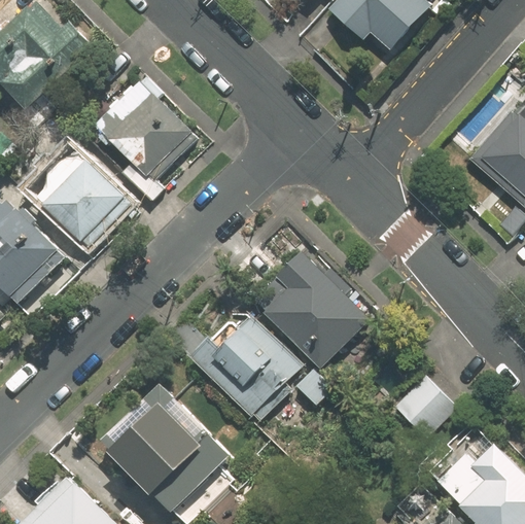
[(61,25),(36,0),(0,0),(0,3),(3,6),(0,8),(0,98),(20,117),(94,43),(67,18),(61,25)]
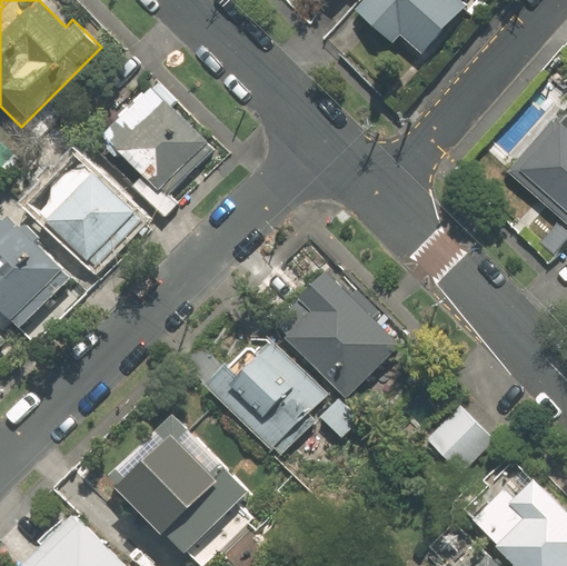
[(362,0),(354,10),(390,45),(400,33),(421,52),(465,6),(457,0),(362,0)]
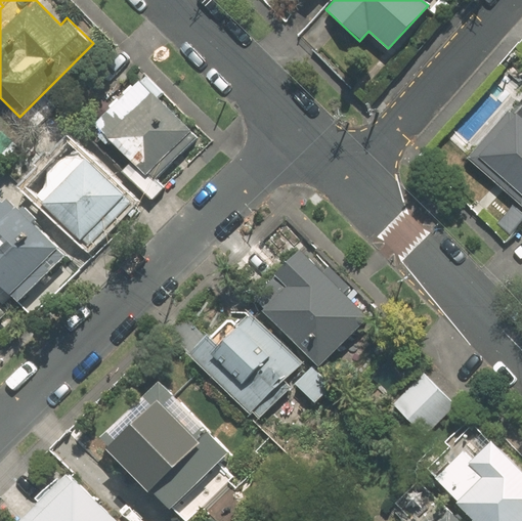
[(120,168),(150,199),(165,183),(158,176),(197,137),(158,98),(165,91),(146,73),(95,125),(129,160),(120,168)]
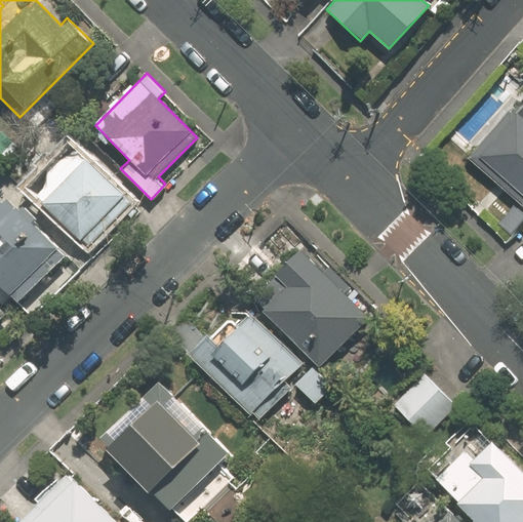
[(522,108),(479,157),(522,196),(522,108)]
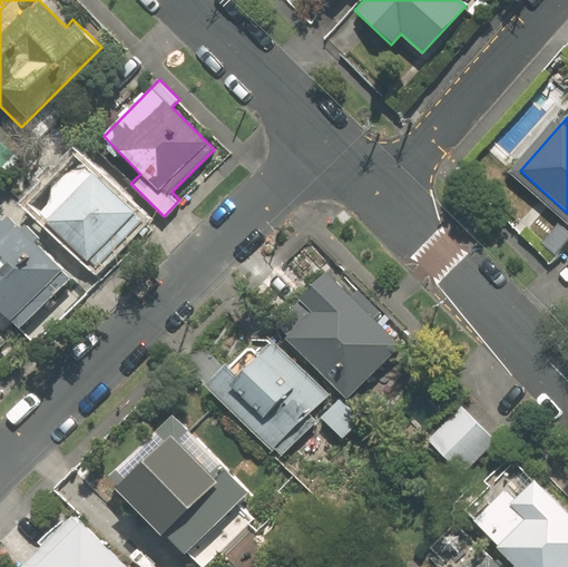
[(0,172),(16,155),(0,139),(0,172)]
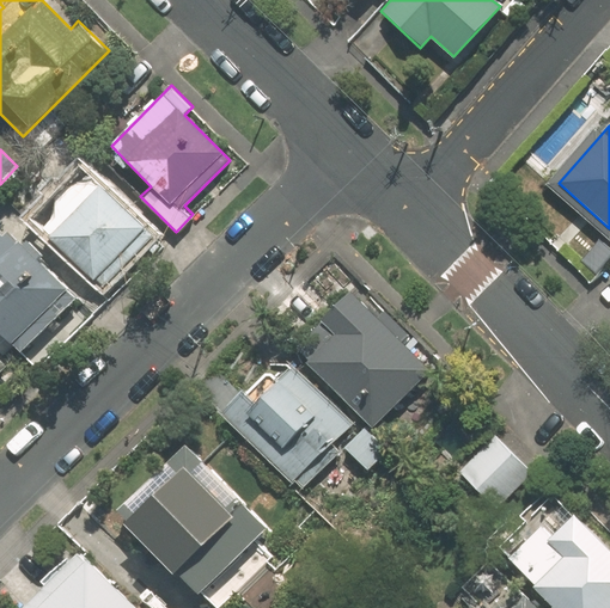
[(81,165),(47,201),(58,210),(40,229),(103,289),(156,234),(81,165)]
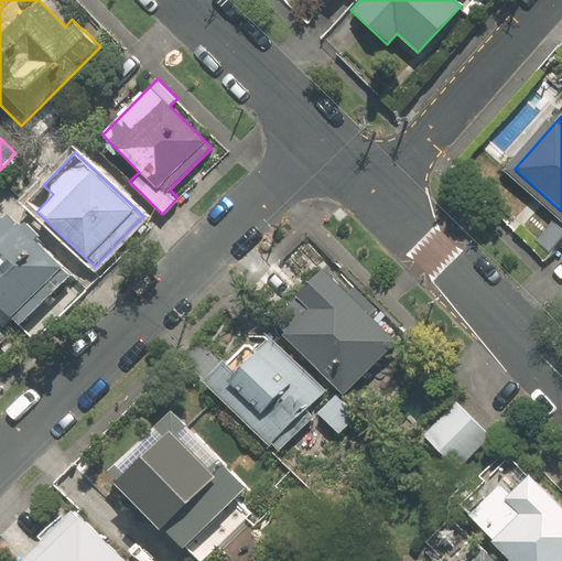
[(20,333),(73,279),(35,241),(41,235),(23,218),(18,224),(8,214),(0,220),(0,313),(14,327),(20,333)]
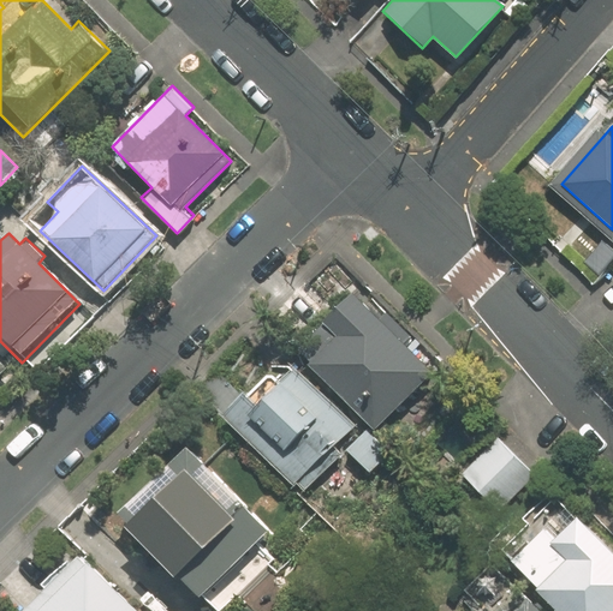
[(352,293),(321,325),(332,335),(305,363),(374,429),(432,370),(352,293)]
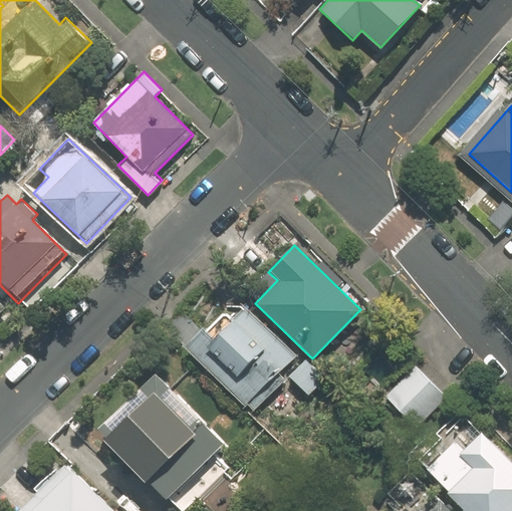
[(0,311),(13,298),(0,285),(0,311)]
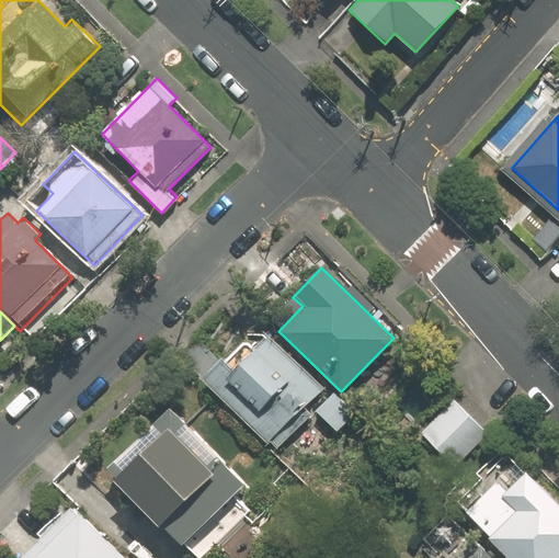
[(354,414),(260,327),(225,363),(217,356),(200,375),(277,448),(312,411),(337,433),(354,414)]
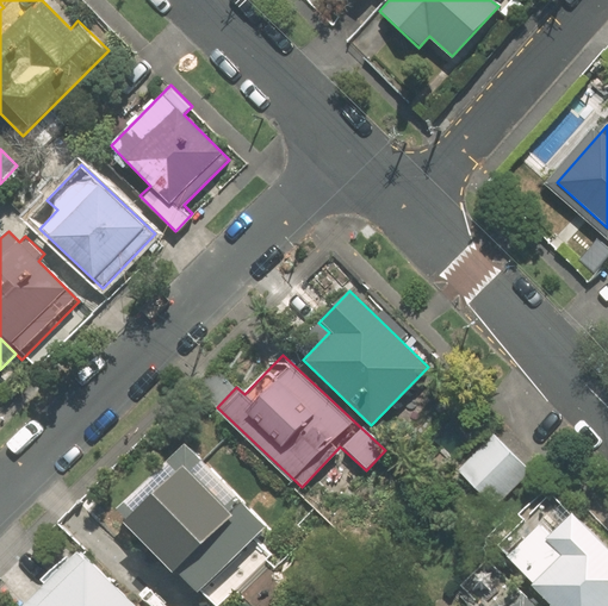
[(531,472),(492,432),(452,472),(490,511),(531,472)]
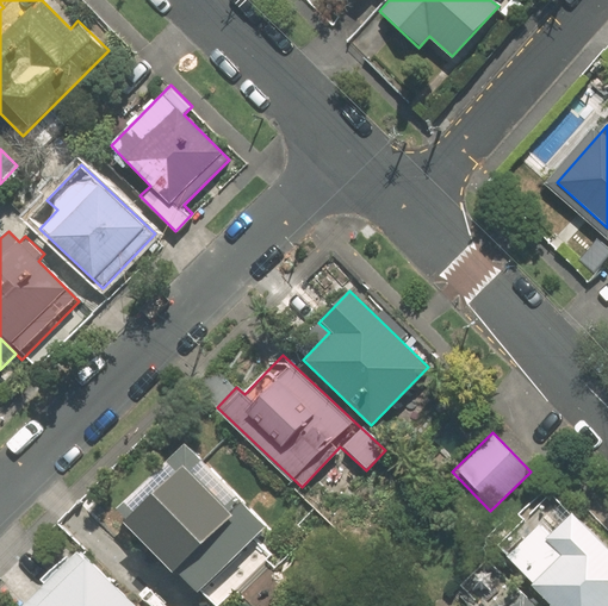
[(187,442),(112,517),(194,599),(270,524),(187,442)]
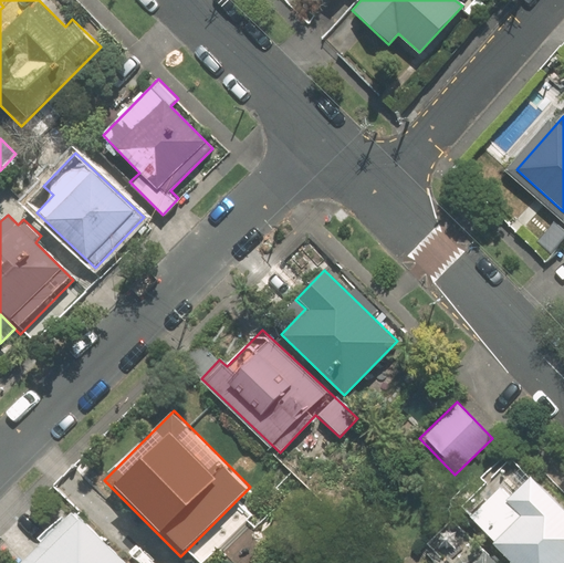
[(563,562),(563,508),(531,472),(508,494),(501,487),(469,517),(512,562),(563,562)]
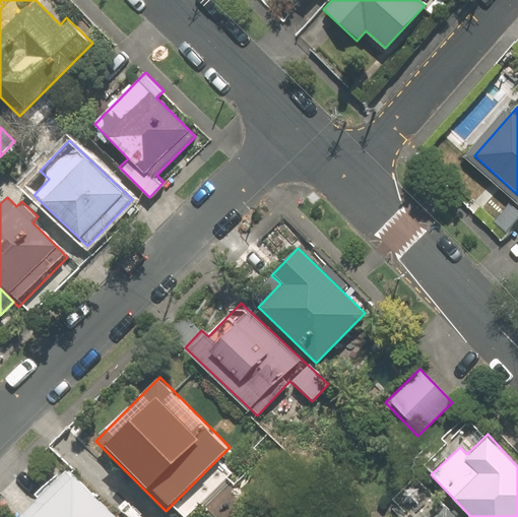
[(24,516),(116,516),(70,471),(24,516)]
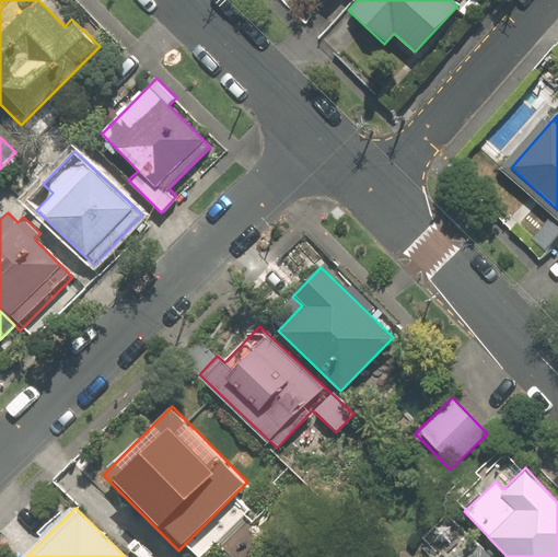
[(496,556),(480,540),(461,556),(453,556),(450,553),(444,556),(496,556)]
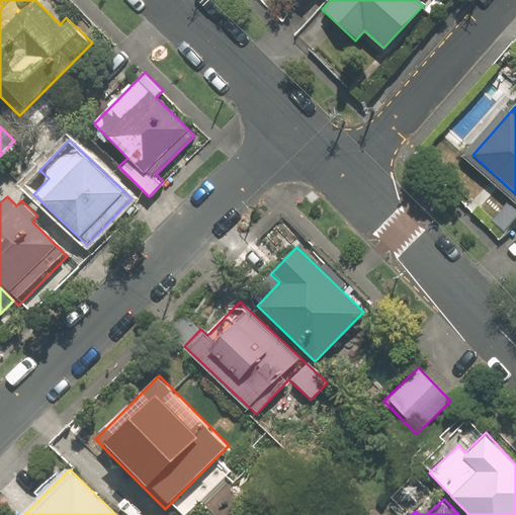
All buildings are outlined.
